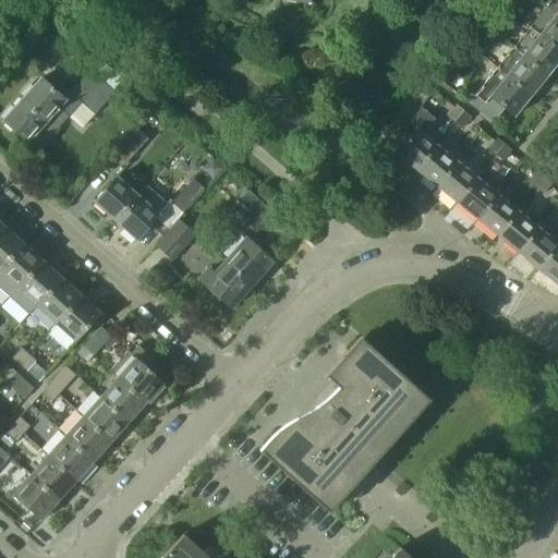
[(516,5),(508,0),(501,0),(498,5),(509,14),(516,5)]
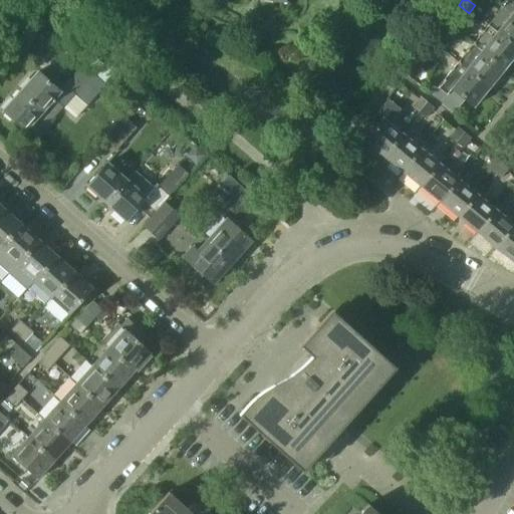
[(513,0),(506,0),(501,7),(510,14),(513,17),(513,0)]
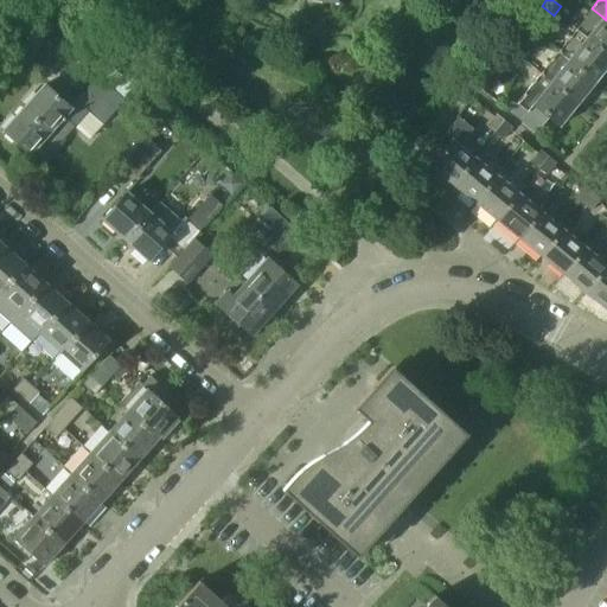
[(554,16),(542,6),(536,13),(548,23),(554,16)]
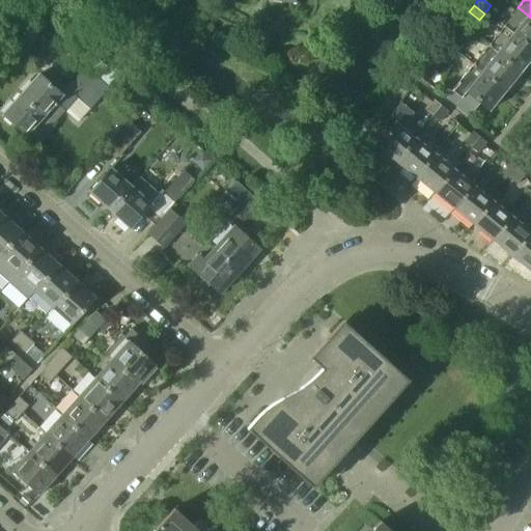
[(530,18),(527,15),(518,7),(502,27),(530,50),(530,18)]
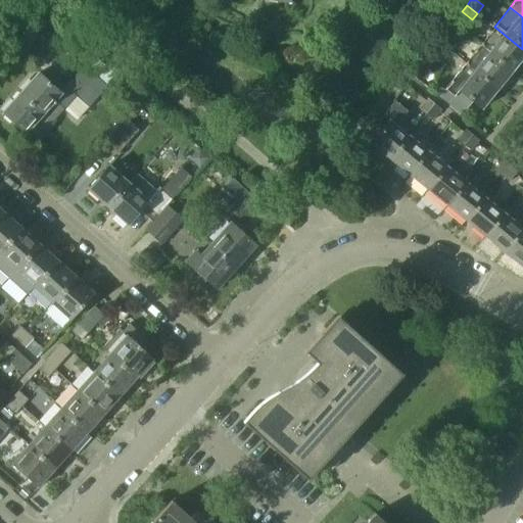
[(522,55),(522,49),(494,27),(479,45),(511,70),(522,55)]
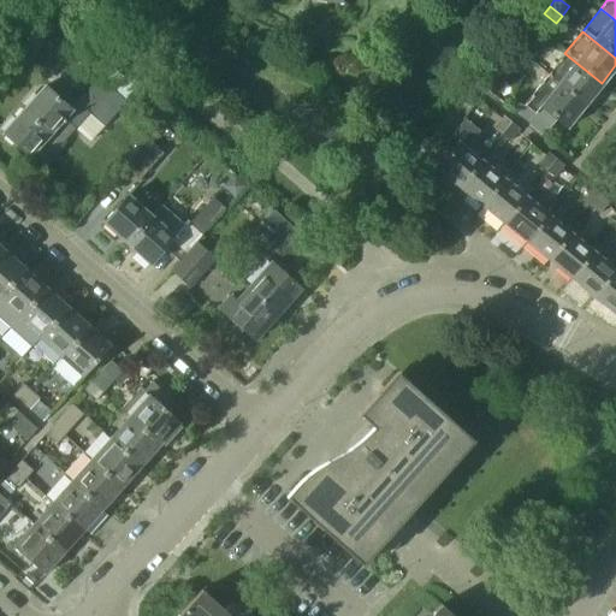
[(533,52),(523,45),(521,42),(515,51),(527,60),(533,52)]
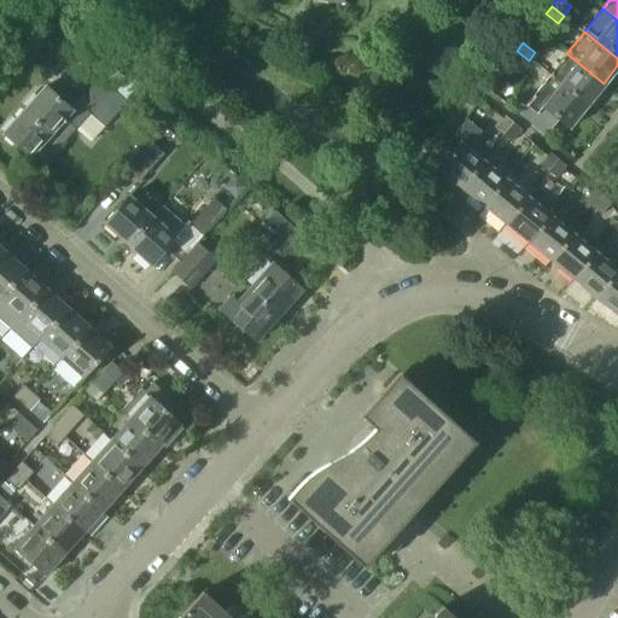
[(529,60),(517,51),(509,59),(523,69),(529,60)]
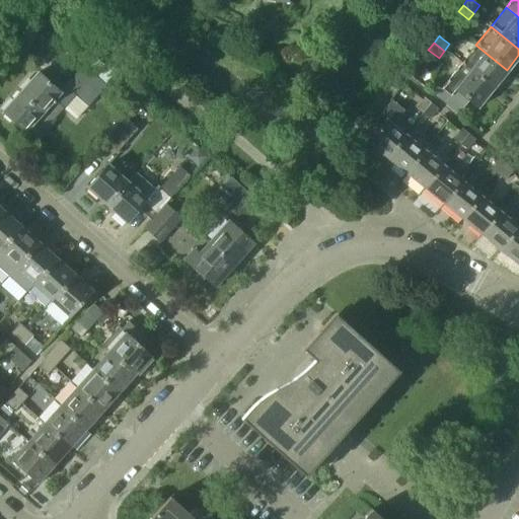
[(507,70),(475,45),(459,64),(492,89),(507,70)]
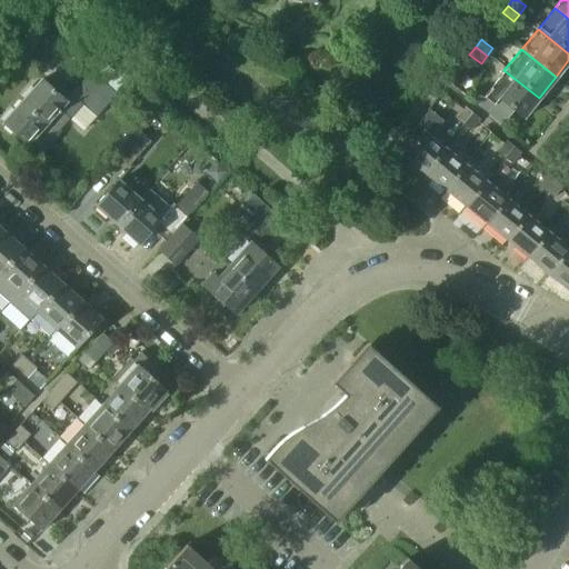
[(539,98),(503,70),(481,98),(491,107),(497,100),(521,119),(539,98)]
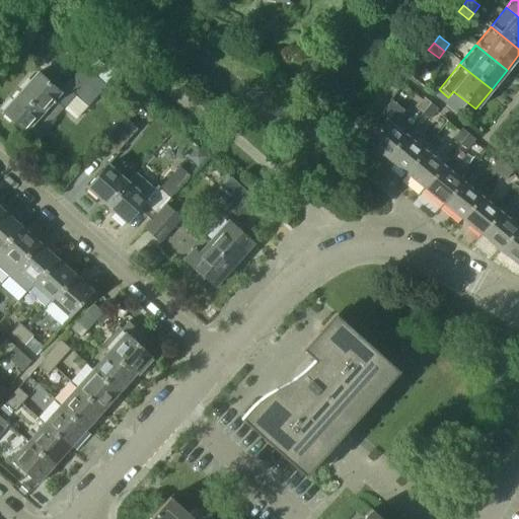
[(34,141),(74,95),(87,106),(104,87),(82,67),(60,92),(38,73),(3,113),(34,141)]
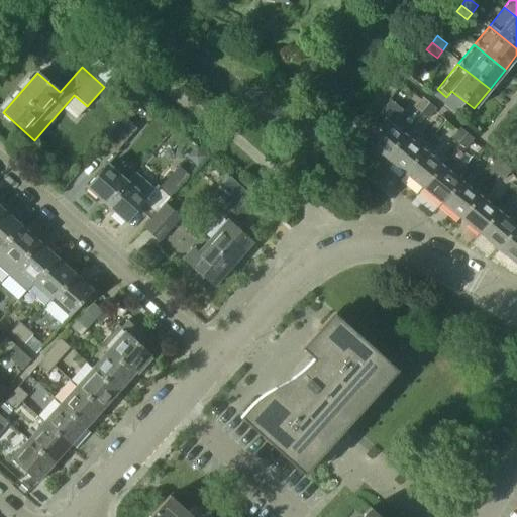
[(420,114),(428,104),(421,99),(413,109),(420,114)]
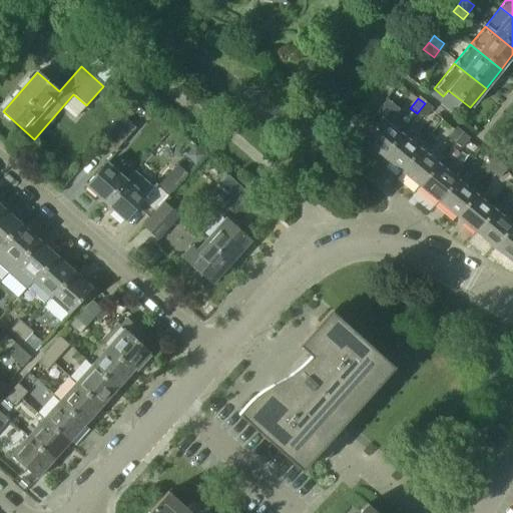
[(399,134),(387,125),(398,111),(386,100),(370,121),(375,125),(362,142),(381,157),(399,134)]
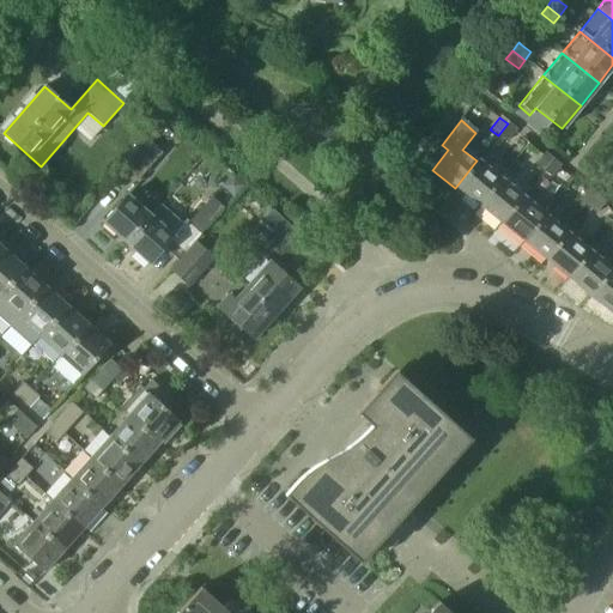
[(505,141),(513,133),(515,129),(508,123),(498,135),(505,141)]
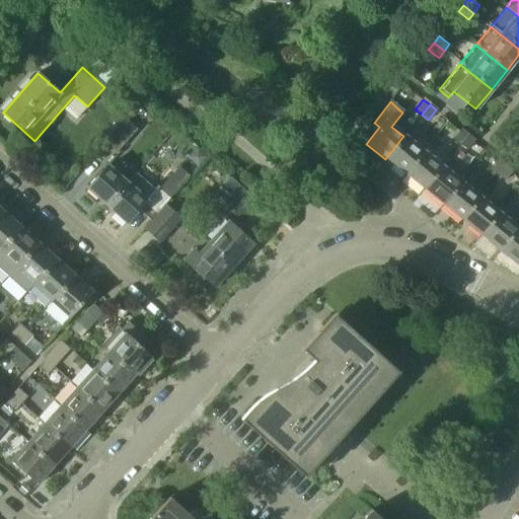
[(117,152),(136,130),(126,121),(106,143),(117,152)]
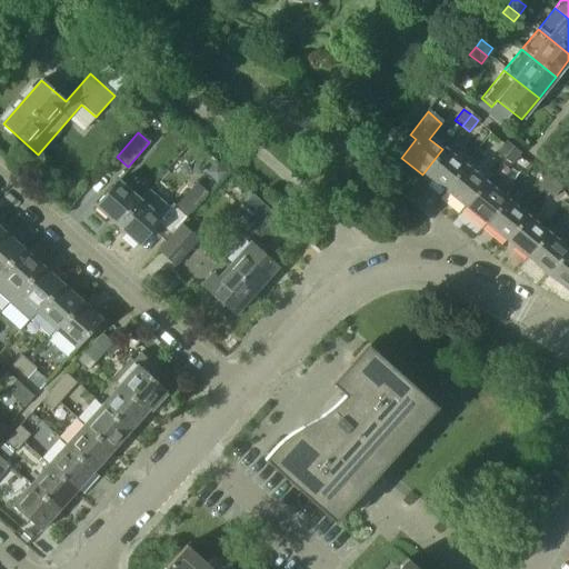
[(502,159),(512,148),(505,142),(496,153),(502,159)]
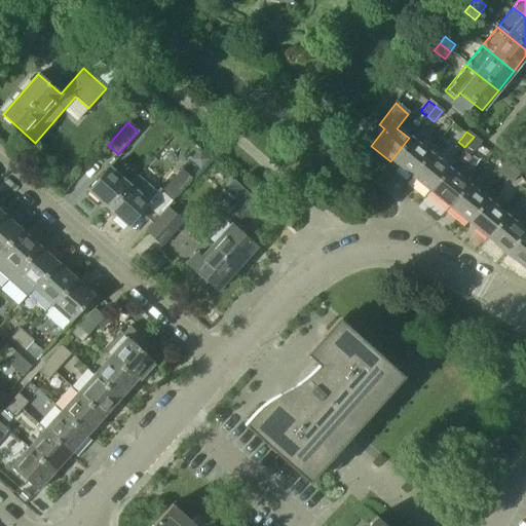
[(472,153),(479,145),(480,143),(474,137),(464,147),(472,153)]
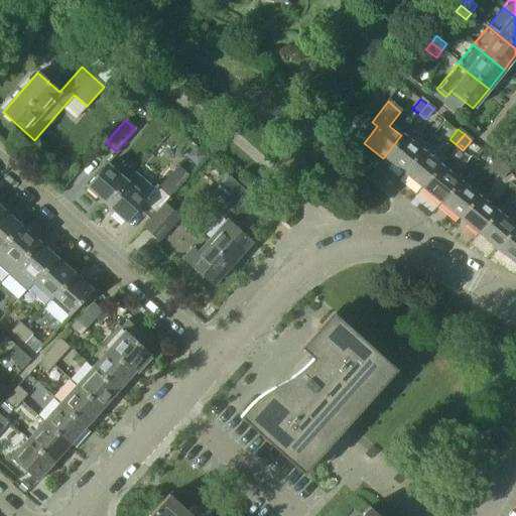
[(402,173),(420,151),(401,135),(383,158),(402,173)]
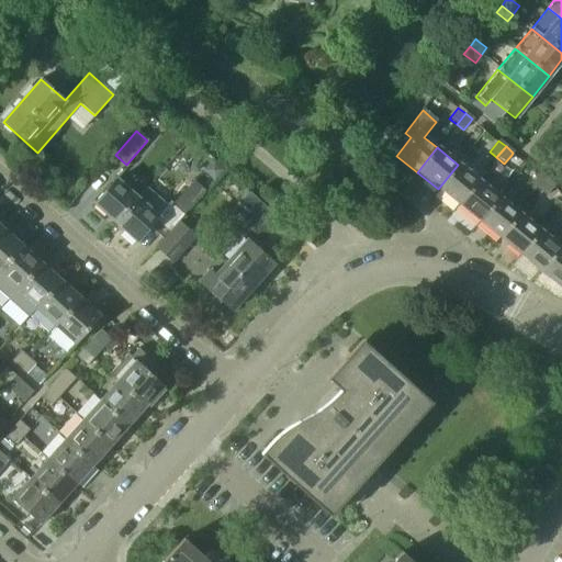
[(213,160),(208,168),(208,176),(214,181),(224,170),(213,160)]
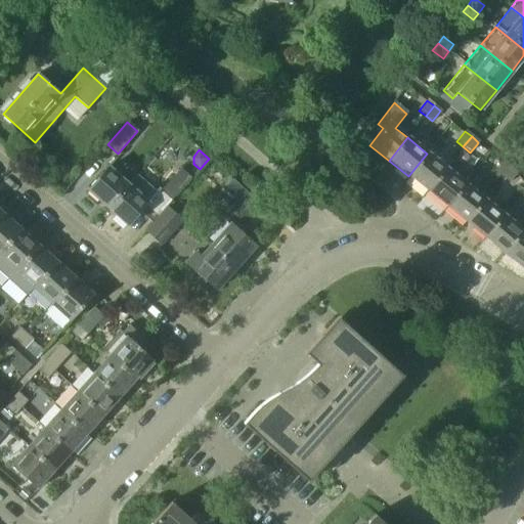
[(427,191),(446,168),(427,154),(408,176),(427,191)]
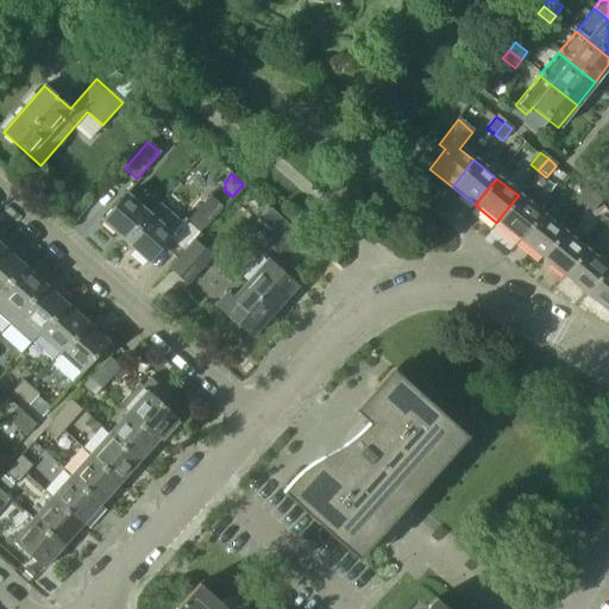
[(519,240),(541,214),(550,202),(527,184),(519,195),(496,223),(519,240)]
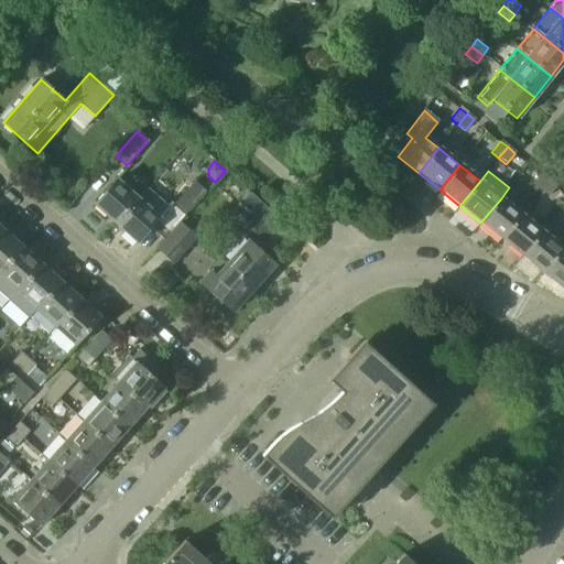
[(540,191),(549,180),(541,174),(532,185),(540,191)]
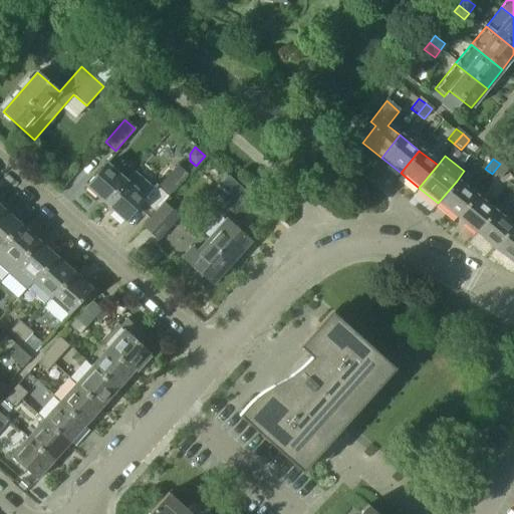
[(499,180),(505,172),(507,170),(500,164),(492,174),(499,180)]
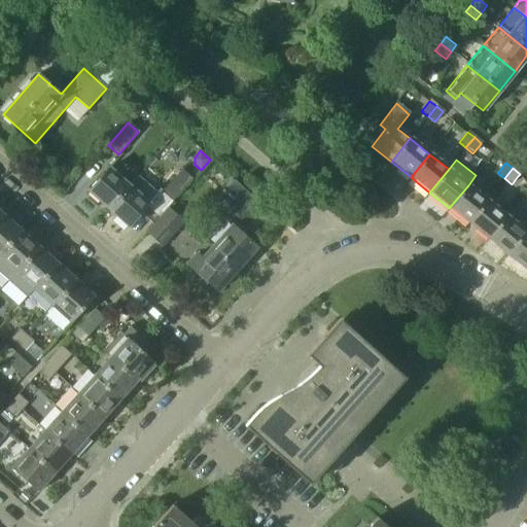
[(108,209),(129,186),(108,169),(89,191),(108,209)]
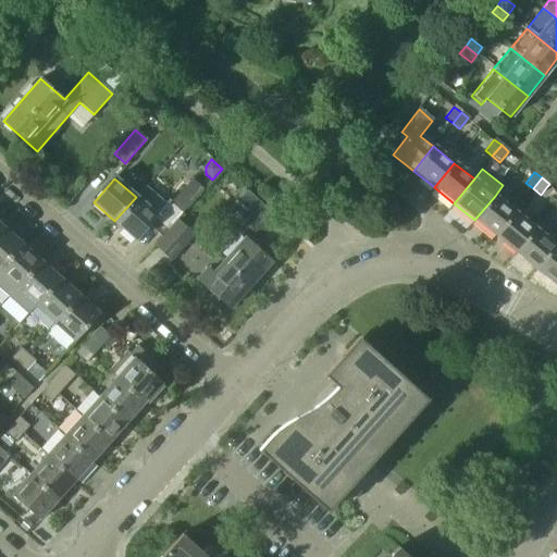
[(192,178),(171,202),(183,212),(203,188),(192,178)]
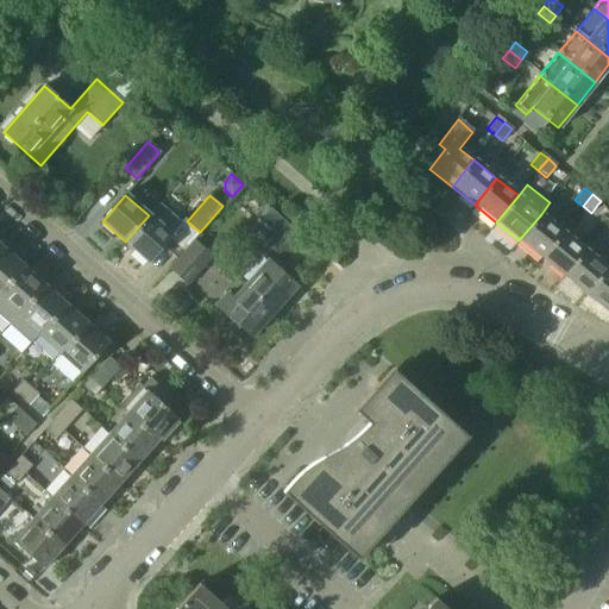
[(307,242),(270,208),(252,228),(289,261),(307,242)]
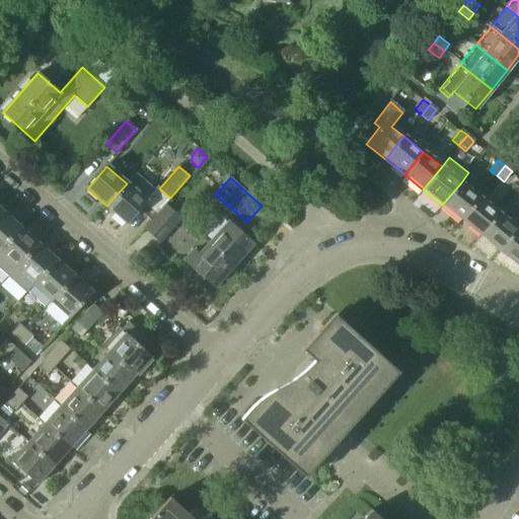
[(461,220),(479,197),(461,182),(442,205),(461,220)]
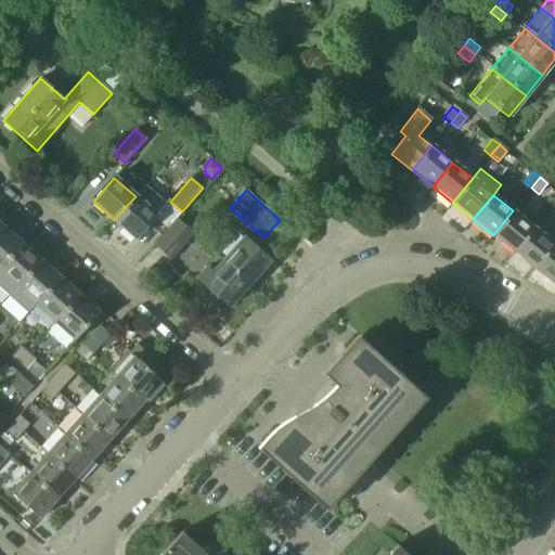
[(134,239),(156,215),(136,196),(114,220),(134,239)]
